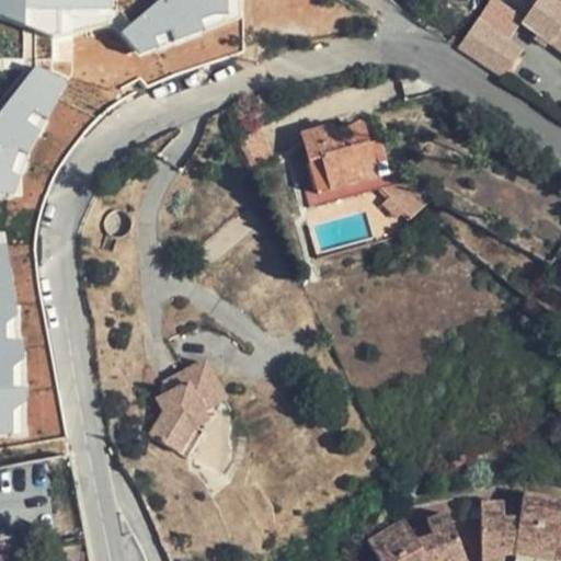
[(176,78),(364,23),(325,0),(0,0),(0,171),(43,187),(102,121),(176,78)]
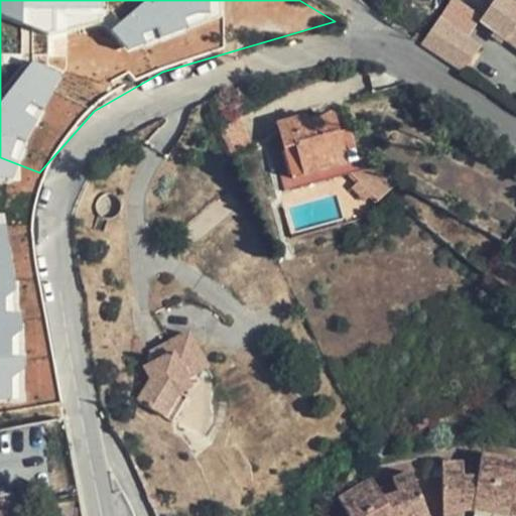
[(463,0),(479,10),(486,0),(463,0)]
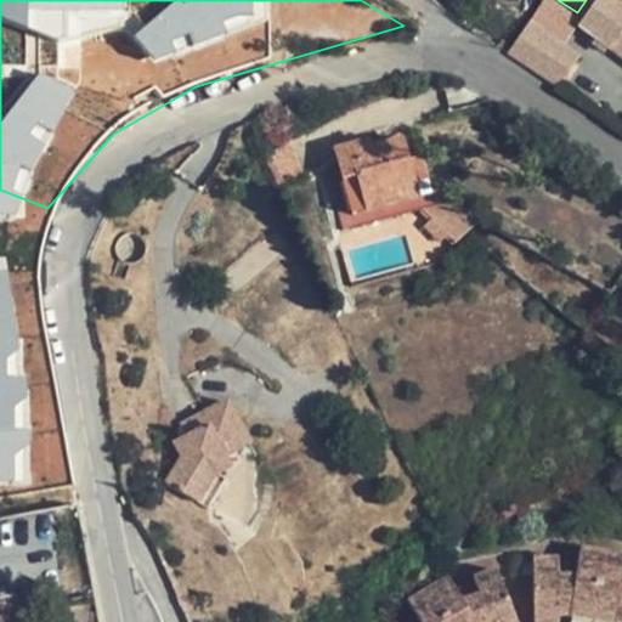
[(621,13),(604,0),(599,0),(577,27),(621,61),(621,13)]
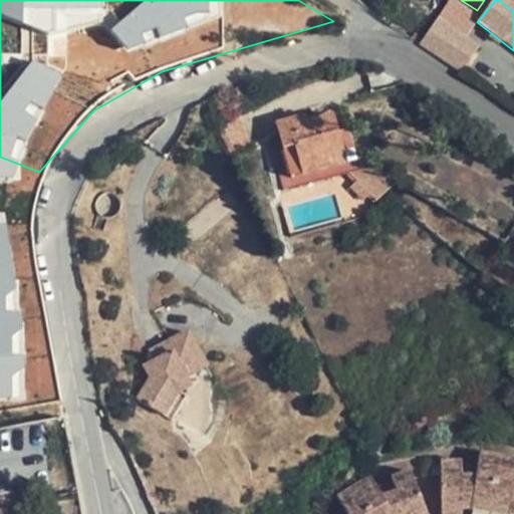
[(477,22),(449,1),(436,20),(463,39),(477,22)]
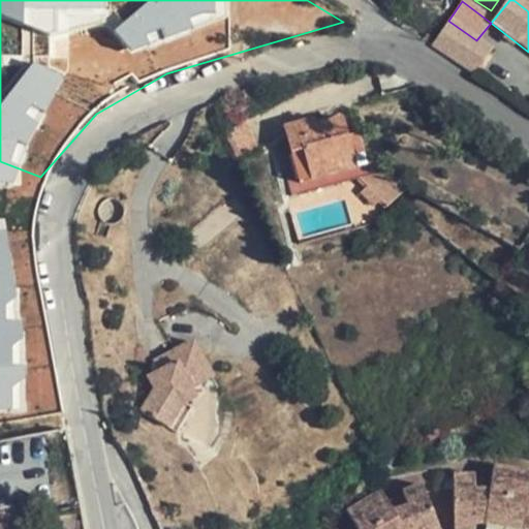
[(448,21),(431,45),(475,76),(492,52),(476,40),(448,21)]
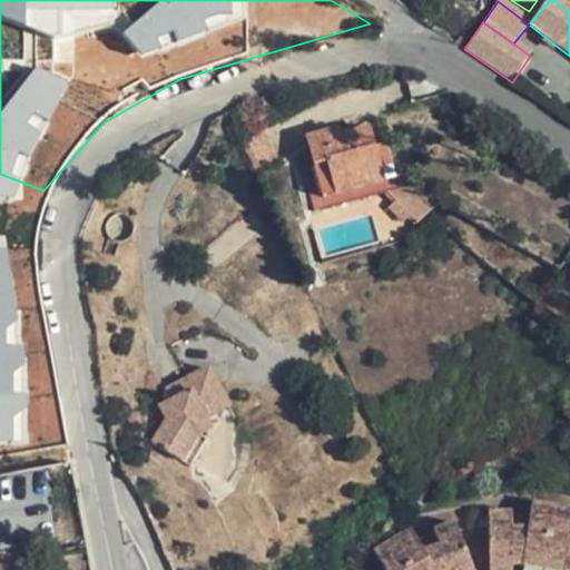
[(314,213),(386,193),(367,128),(327,140),(325,134),(306,139),(322,197),(310,200),(314,213)]
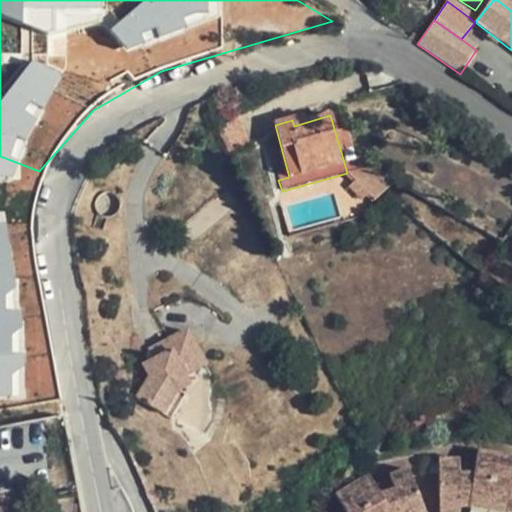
[(375,207),(387,201),(371,164),(360,168),(364,180),(371,199),(375,207)]
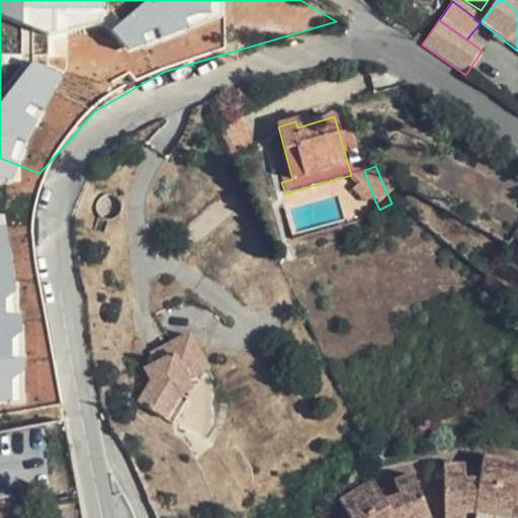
[(368,182),(364,170),(357,174),(361,185),(368,182)]
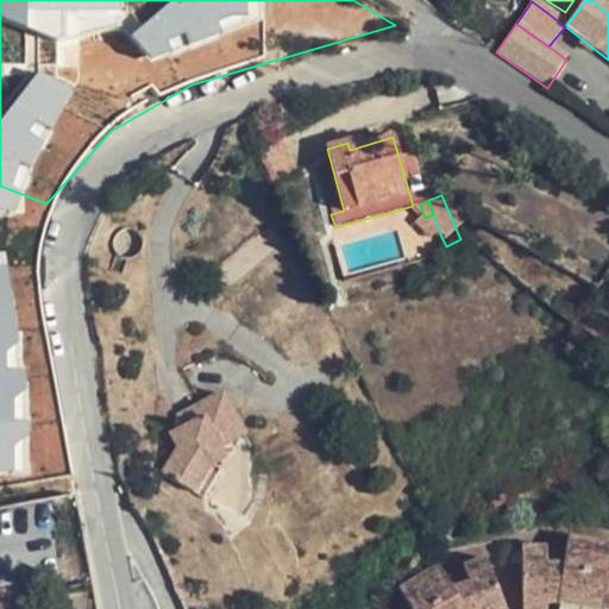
[(441,237),(433,214),(425,218),(419,220),(428,242),(437,238),(441,237)]
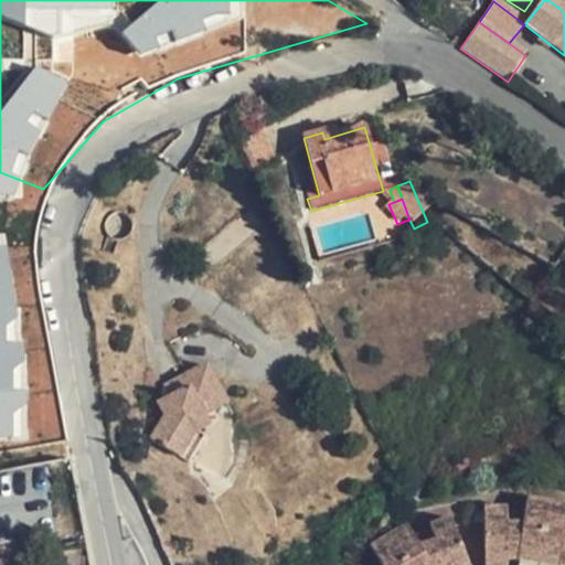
[(414,228),(409,220),(405,221),(408,231),(414,228)]
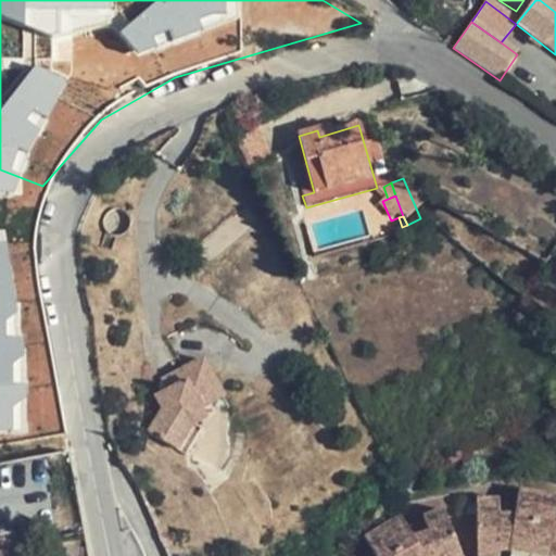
[(0,430),(28,429),(26,386),(14,386),(13,359),(26,359),(25,340),(7,340),(5,316),(15,315),(12,242),(0,242),(0,430)]
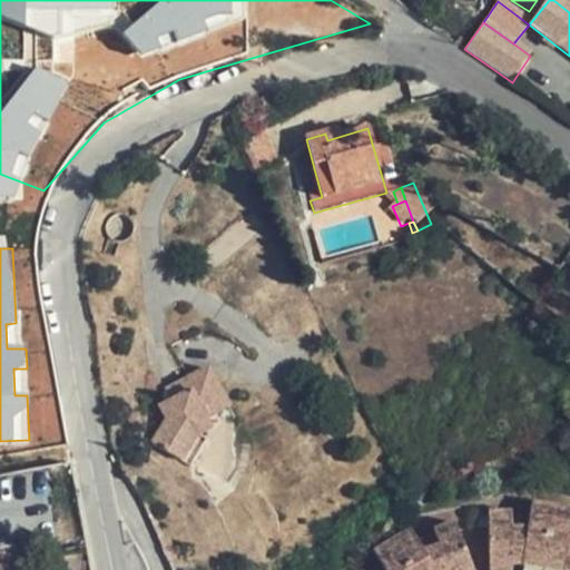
[(212,416),(234,403),(213,366),(170,391),(178,404),(167,411),(176,426),(160,450),(187,465),(205,438),(219,430),(212,416)]
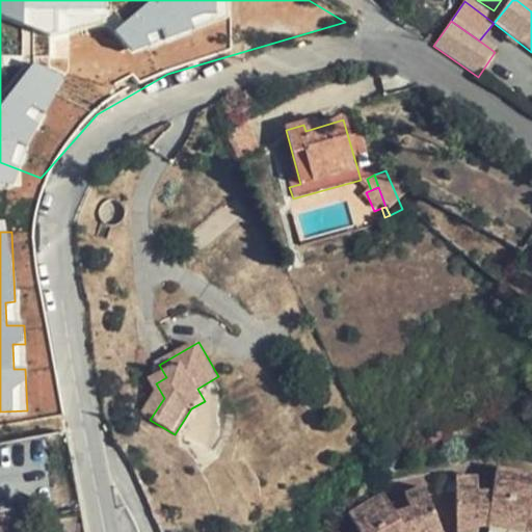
[(225,389),(218,376),(197,389),(205,401),(225,389)]
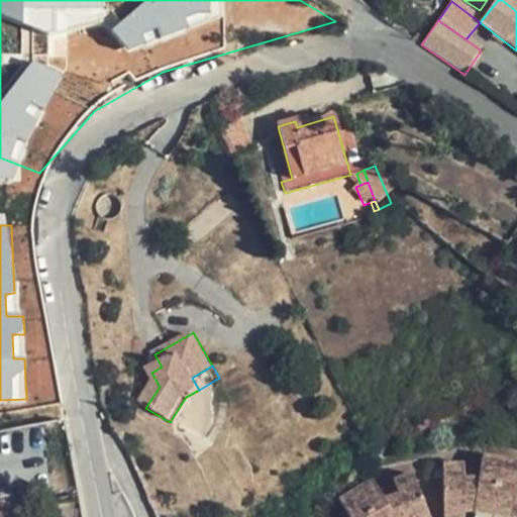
[(186,397),(170,422),(179,428),(195,403),(186,397)]
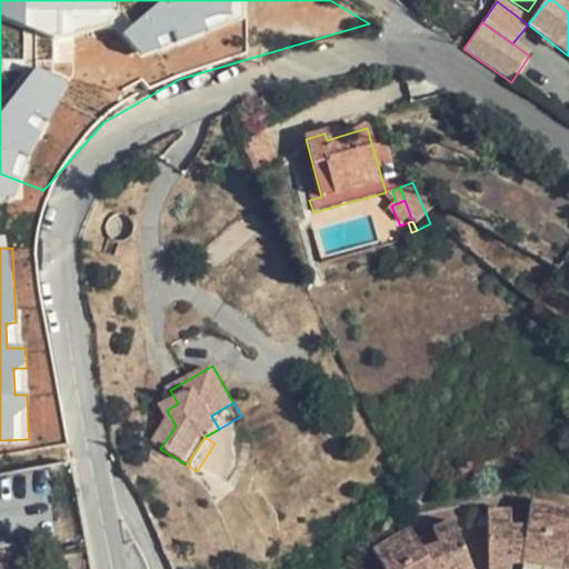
[(568,568),(568,532),(559,529),(562,517),(563,512),(526,503),(523,510),(521,519),(505,520),(505,510),(505,507),(481,507),(481,568),(568,568)]
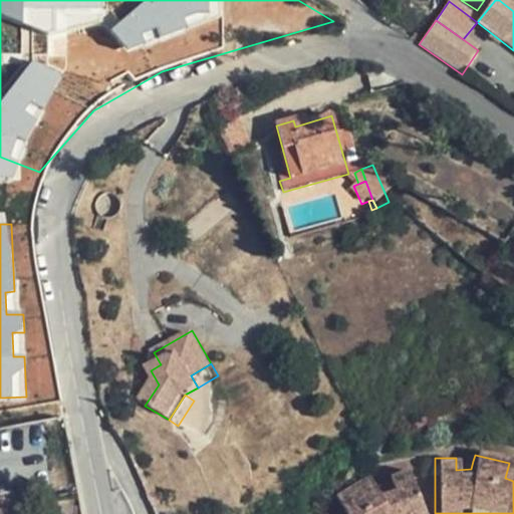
[(471,469),(473,461),(456,461),(456,470),(471,469)]
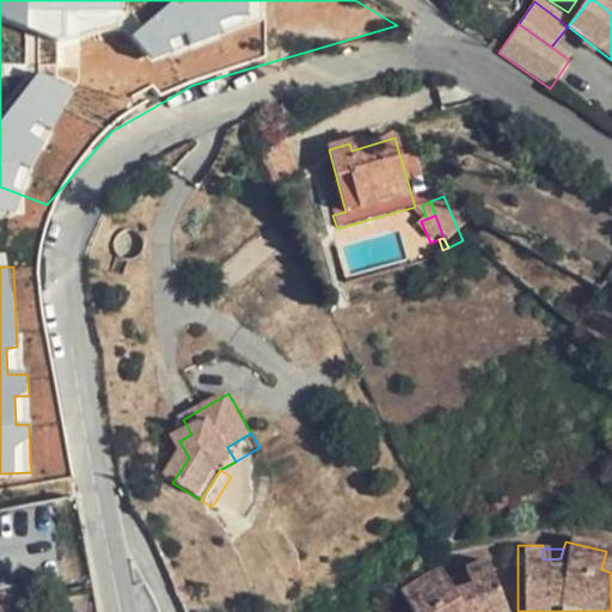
[(448,563),(450,565),(456,579),(435,586),(429,577),(426,570),(390,589),(395,598),(399,606),(392,611),(379,611),(375,610),(372,611),(494,611),(470,552),(448,563)]
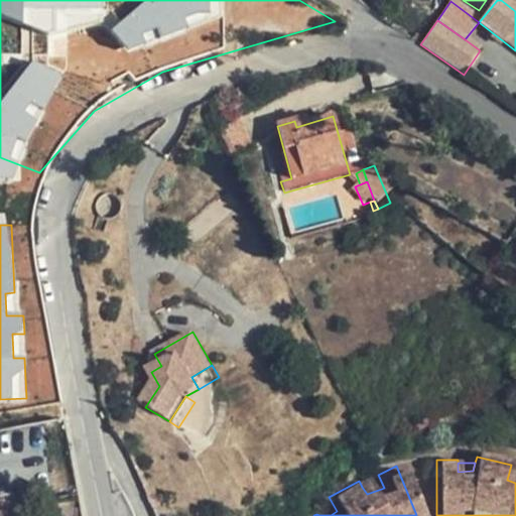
[(515,483),(515,471),(510,469),(507,480),(515,483)]
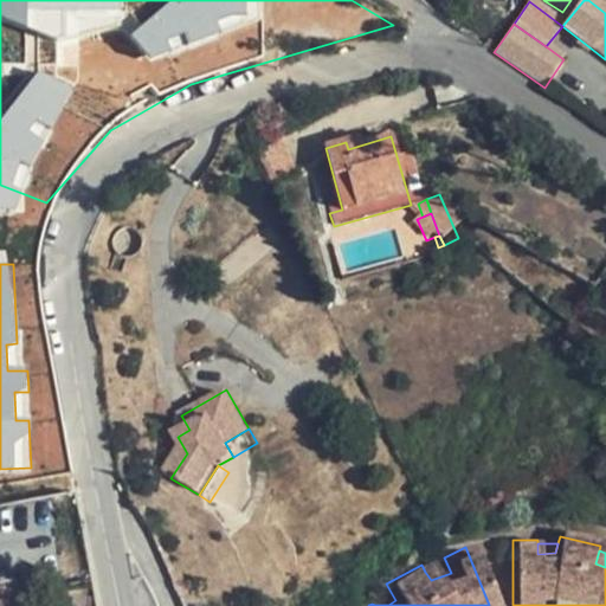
[(451,573),(445,560),(425,572),(431,580),(451,573)]
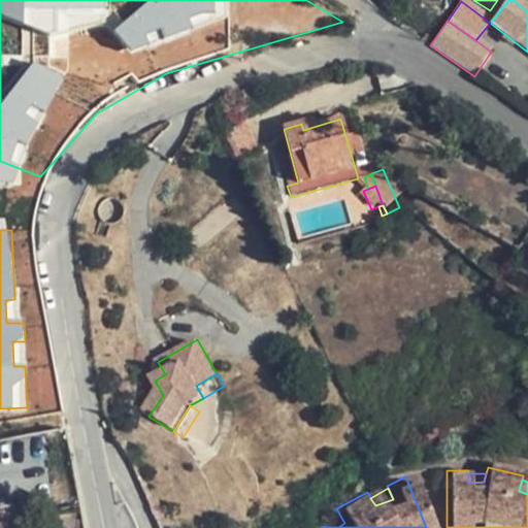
[(11,527),(9,513),(0,514),(0,527),(11,527)]
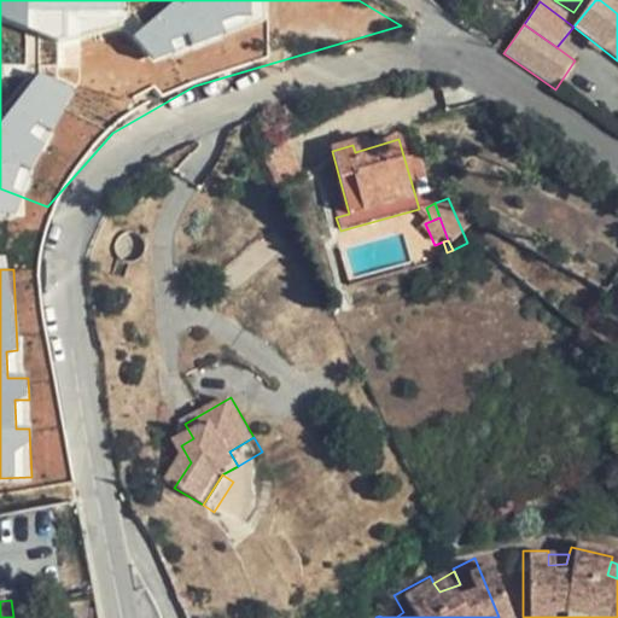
[(396,617),(403,612),(398,604),(383,617),(396,617)]
